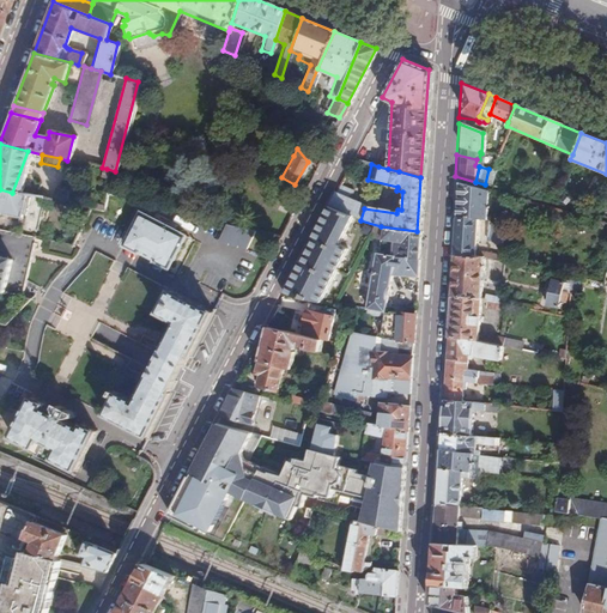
[(485,190),(454,182),(451,217),(473,218),(483,219),(485,190)]
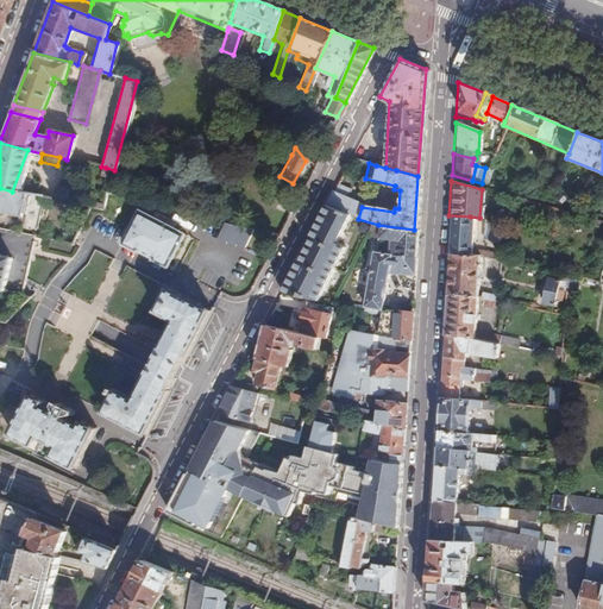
[(0,213),(18,218),(23,194),(12,192),(0,188),(0,213)]
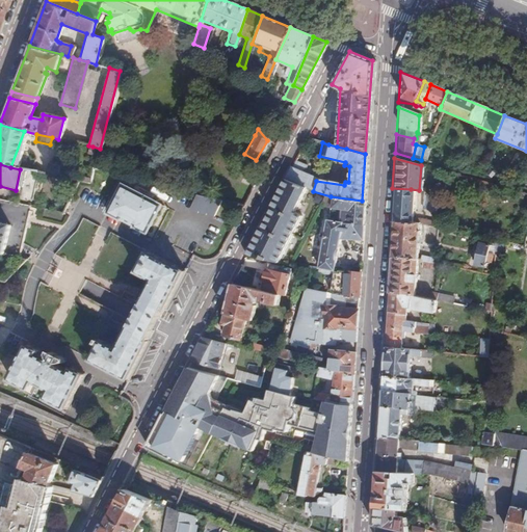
[(289,166),(283,178),(292,184),(302,188),(310,190),(313,191),(316,181),(289,166)]
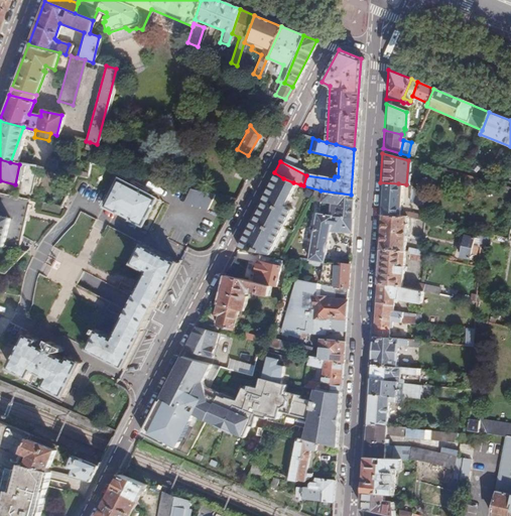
[(274,172),(270,180),(289,189),(293,182),(283,178),(274,172)]
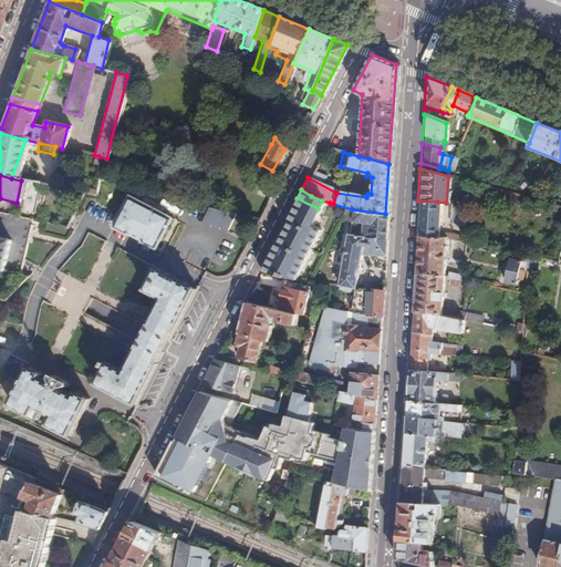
[(168,218),(126,196),(111,227),(123,233),(124,233),(139,240),(139,241),(152,248),(168,218)]
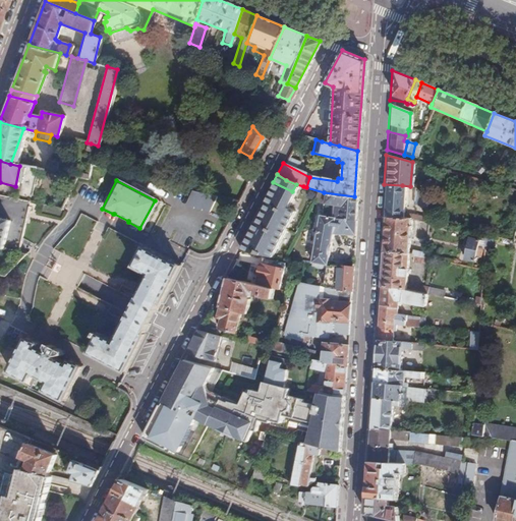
[(292,191),(273,182),(269,189),(263,203),(264,203),(253,222),(252,221),(238,249),(268,256),(291,211),(283,207),(292,191)]
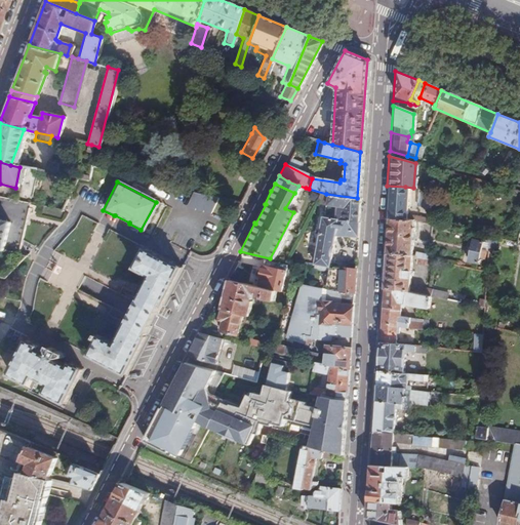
[(405,187),(387,186),(385,218),(410,220),(427,224),(428,219),(413,216),(403,216),(405,187)]
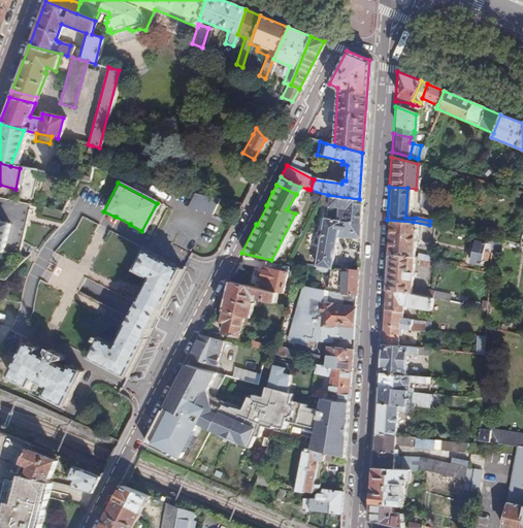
[(429,199),(418,190),(417,204),(428,205),(429,199)]
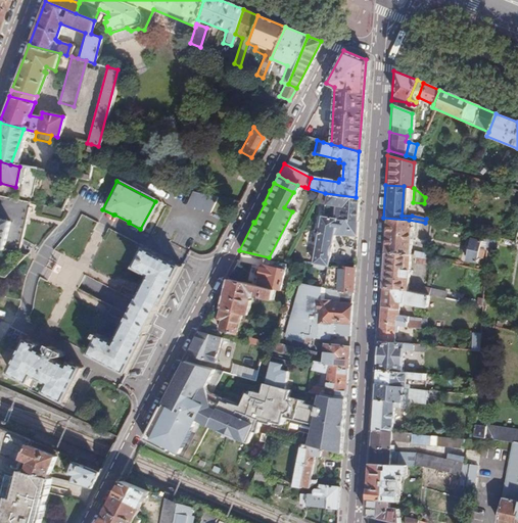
[(188,190),(183,204),(207,214),(213,198),(188,190)]
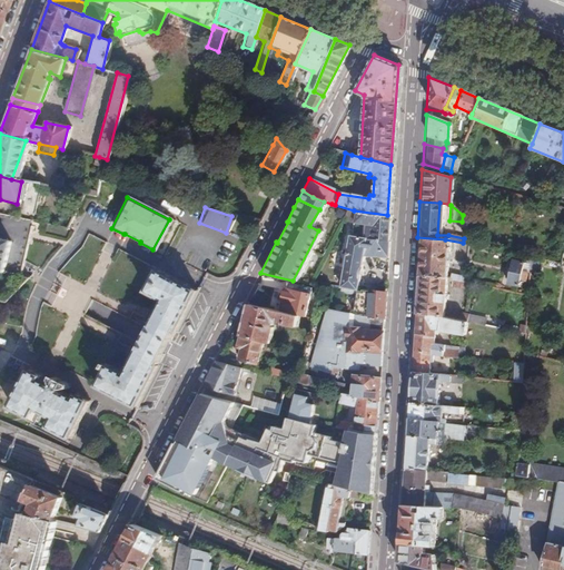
[(353,236),(385,239),(387,215),(354,210),(352,223),(359,224),(359,232),(357,232),(356,234),(353,233),(353,236)]
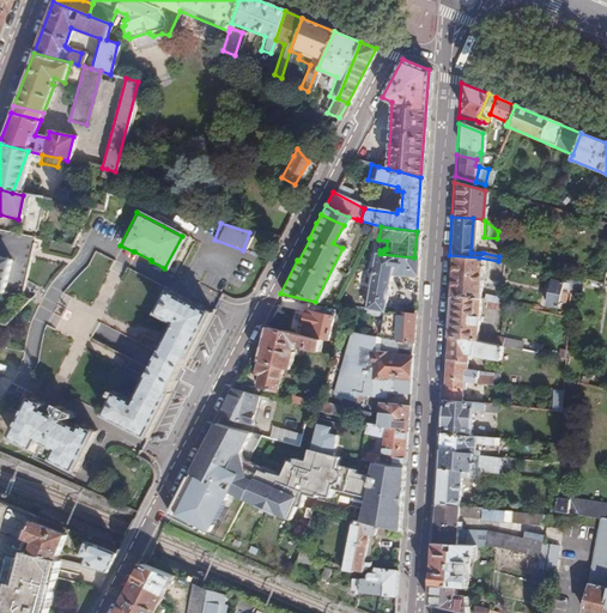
[(514,249),(516,238),(503,236),(501,247),(514,249)]
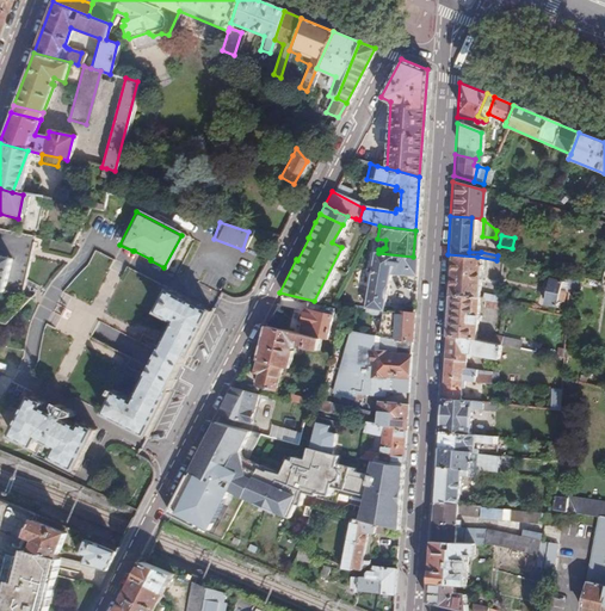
[(412,276),(413,257),(378,253),(372,253),(360,312),(364,313),(366,315),(372,316),(375,315),(378,315),(386,273),(412,276)]
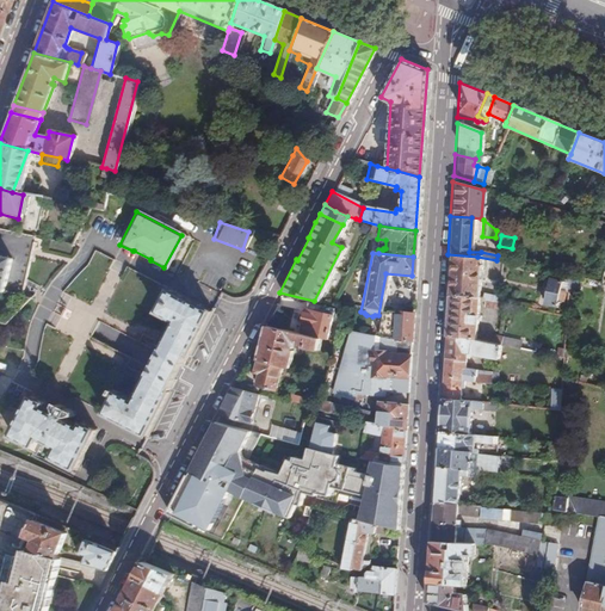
[(477,257),(448,254),(445,294),(475,295),(477,257)]
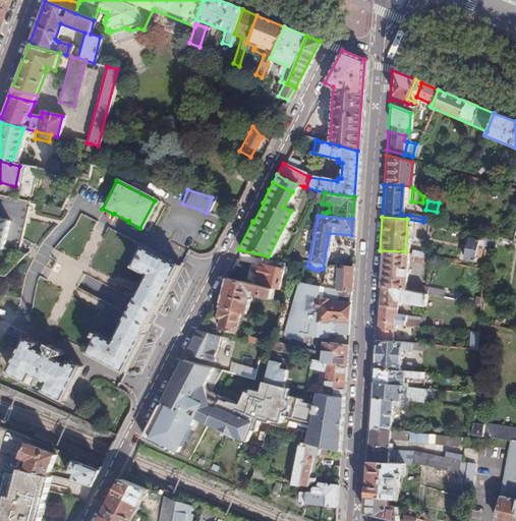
[(489,246),(489,235),(480,234),(479,246),(489,246)]
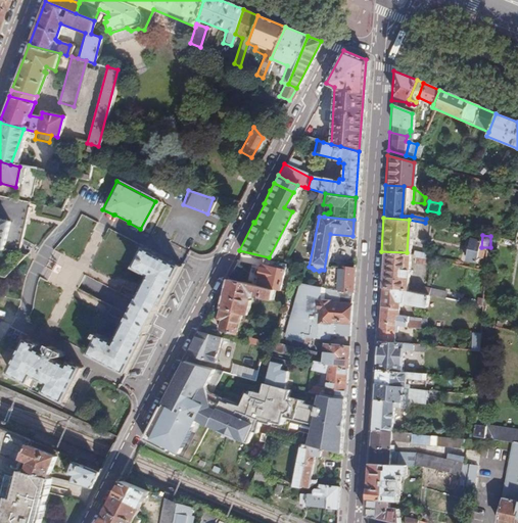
[(477,240),(468,238),(463,258),(472,262),(474,255),(478,256),(480,249),(475,248),(477,240)]
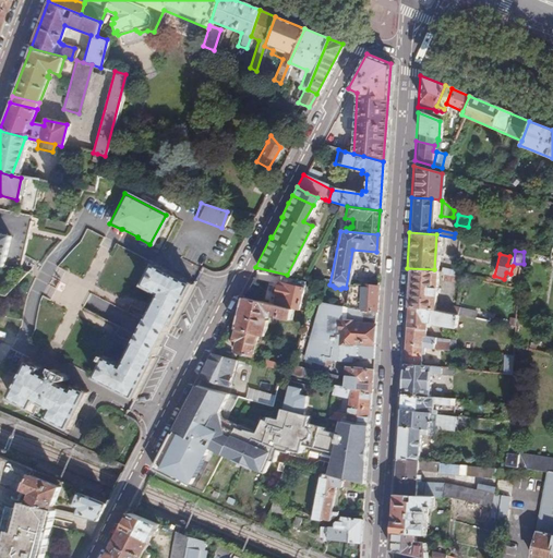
[(190,284),(151,264),(140,284),(160,295),(154,308),(149,307),(144,317),(132,340),(125,353),(130,355),(123,367),(103,356),(92,378),(131,399),(160,342),(190,284)]
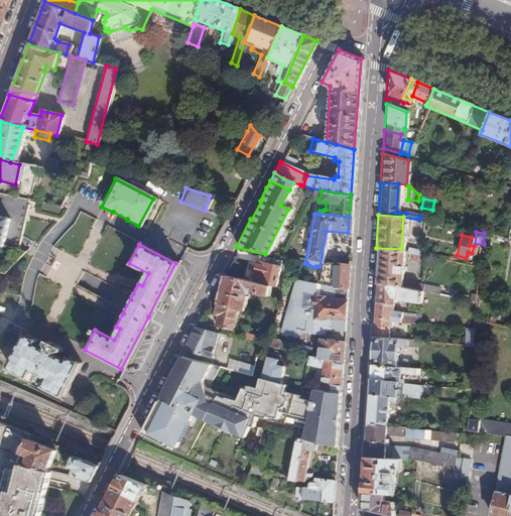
[(401,249),(376,248),(373,283),(397,285),(419,289),(433,292),(435,286),(399,279),(401,253),(406,253),(405,257),(422,261),(423,254),(416,253),(405,250),(401,249)]
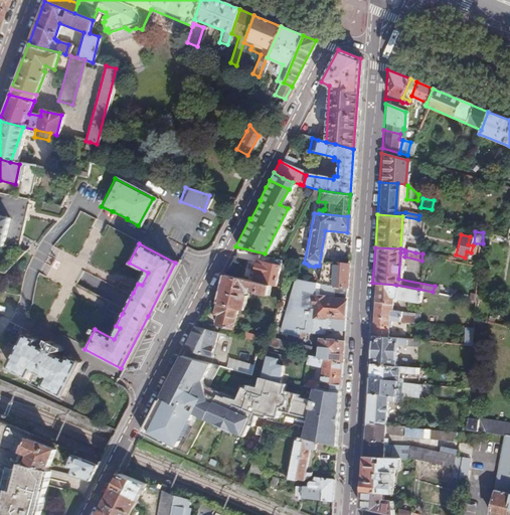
[(269,286),(273,287),(279,262),(257,255),(250,281),(269,286)]
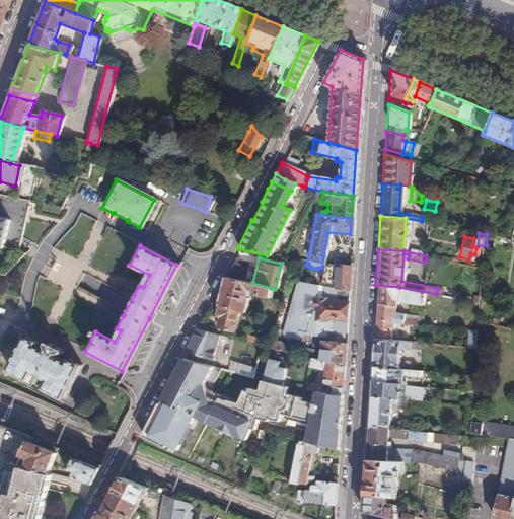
[(346,284),(348,266),(326,264),(322,287),(326,288),(341,289),(342,284),(346,284)]
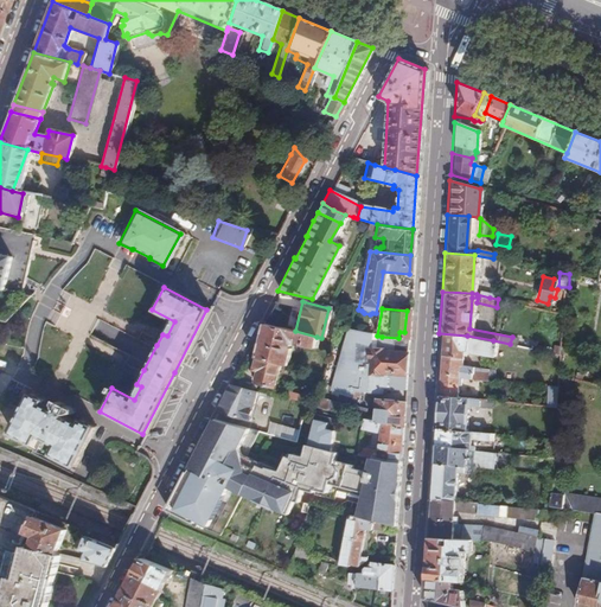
[(295,331),(262,323),(254,357),(277,363),(283,365),(288,349),(292,350),(294,340),(300,343),(299,345),(313,349),(317,337),(295,331)]
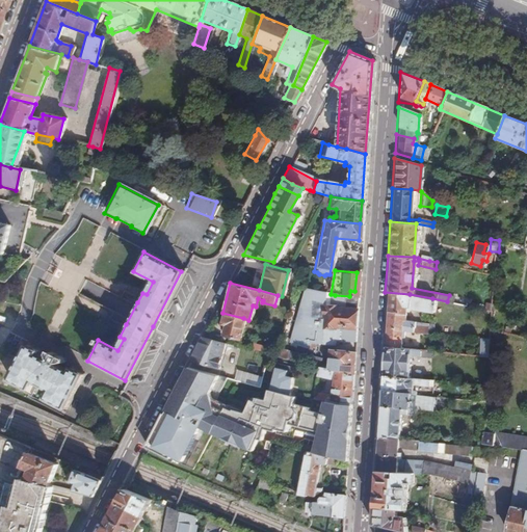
[(332,338),(351,339),(354,297),(349,296),(335,295),(333,307),(321,307),(322,293),(305,290),(304,299),(299,299),(286,342),(305,348),(307,343),(331,343),(332,338)]
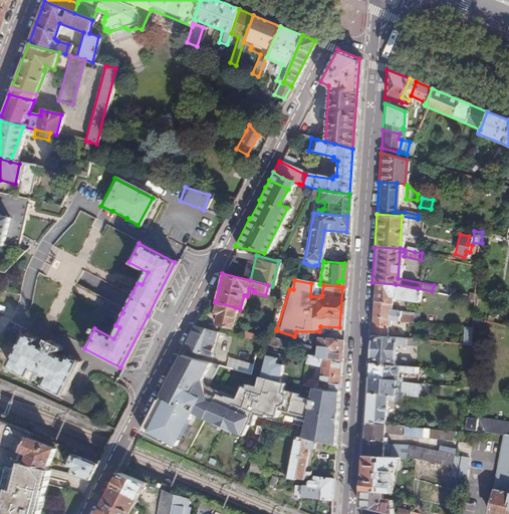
[(396,284),(371,282),(370,305),(389,306),(389,299),(392,299),(393,295),(415,300),(418,288),(396,284)]
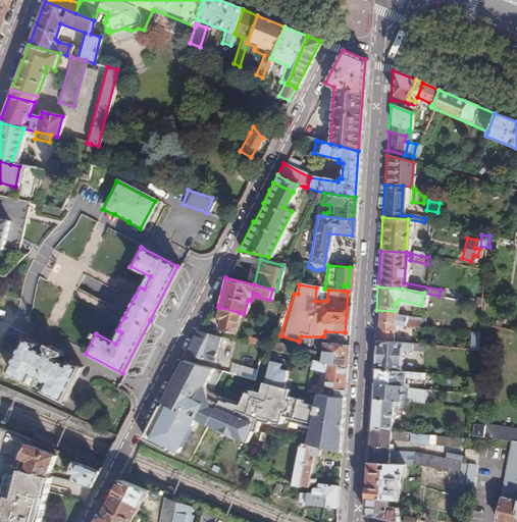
[(239,312),(218,307),(218,308),(216,308),(214,314),(216,315),(215,317),(220,318),(217,329),(234,333),(239,312)]
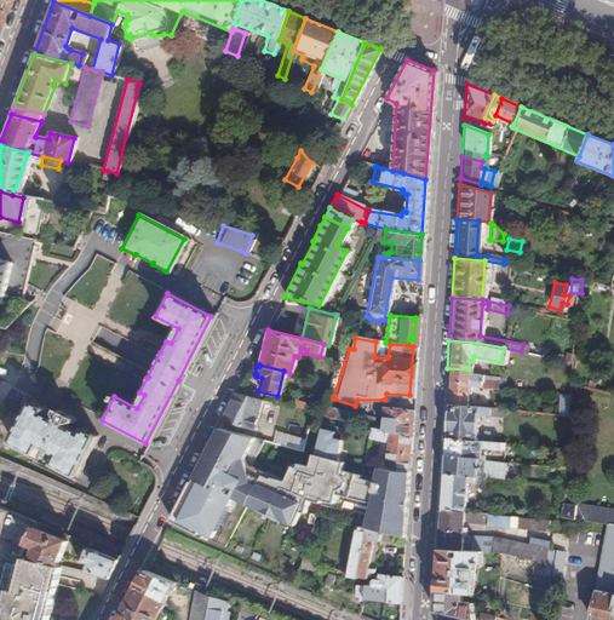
[(469,369),(447,368),(445,405),(466,407),(468,384),(494,386),(494,378),(480,377),(480,374),(469,373),(469,369)]
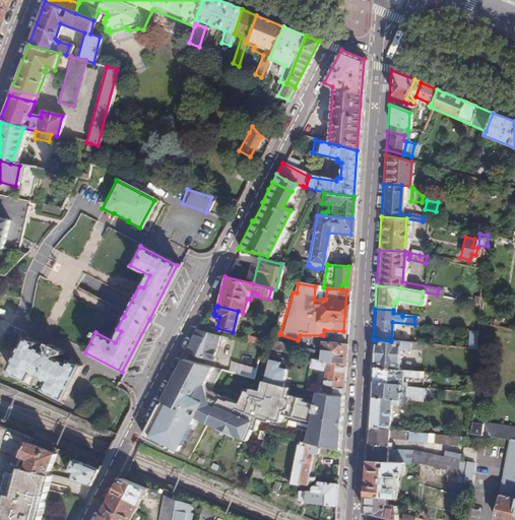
[(196,329),(184,352),(210,361),(216,335),(196,329)]
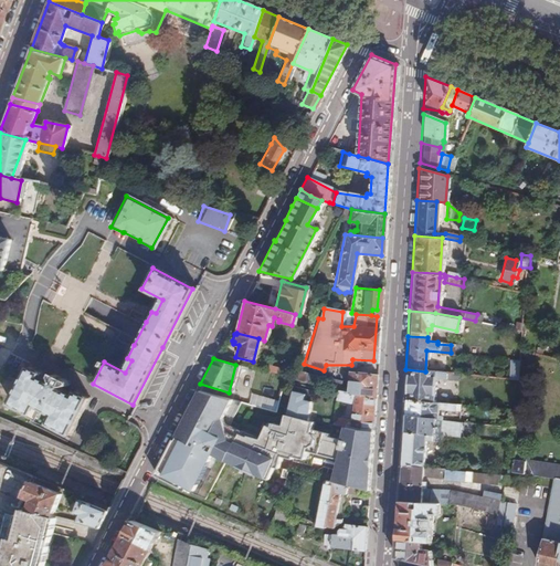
[(514,377),(515,359),(506,358),(505,377),(514,377)]
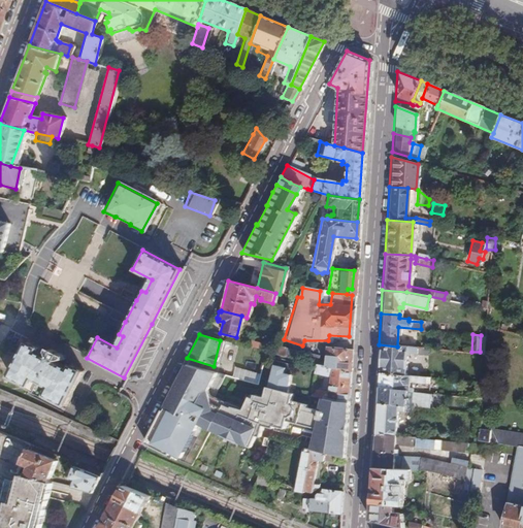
[(36,349),(25,342),(6,376),(26,388),(30,380),(46,389),(42,396),(62,407),(80,372),(68,366),(67,369),(34,352),(36,349)]
